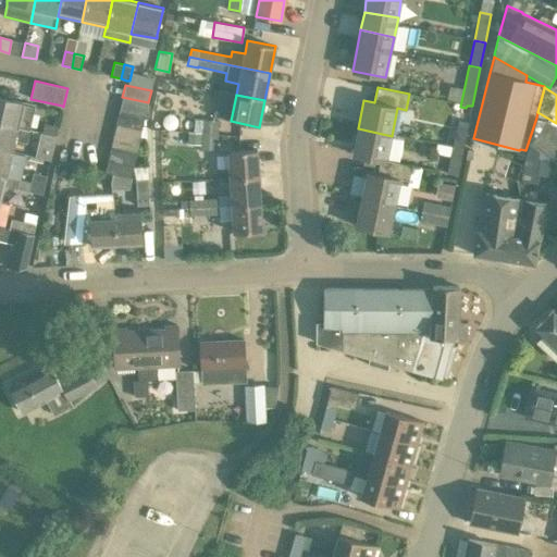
[(0,96),(0,122),(31,130),(36,103),(23,101),(0,96)]
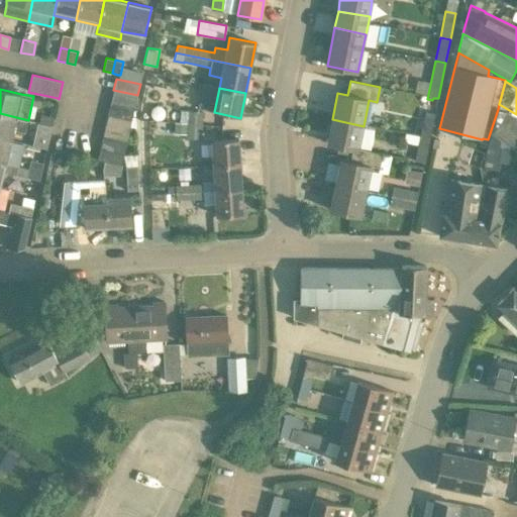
[(137,95),(113,90),(111,101),(135,106),(137,95)]
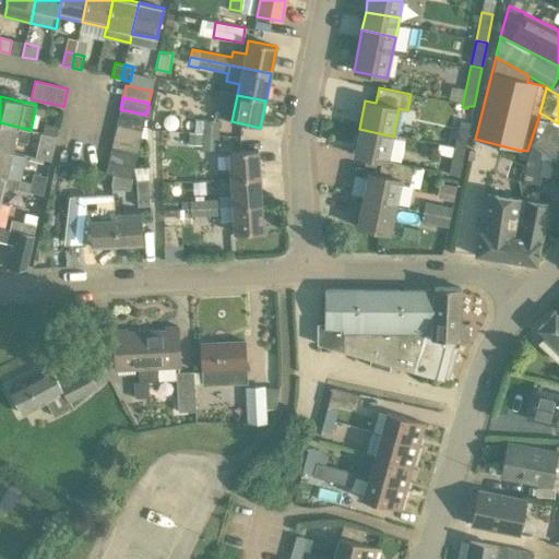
[(120,109),(117,122),(143,128),(146,115),(120,109)]
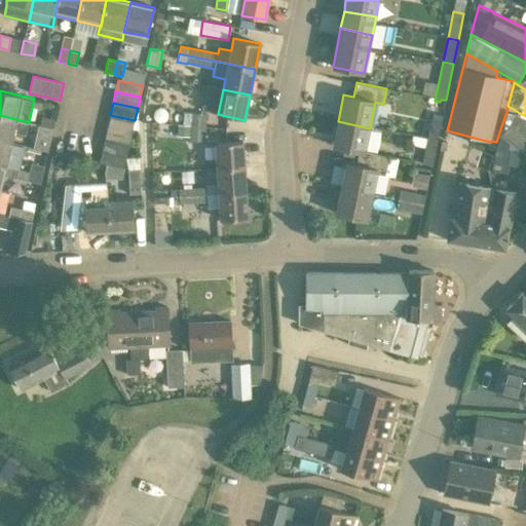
[(525,153),(525,118),(516,111),(508,110),(499,135),(525,153)]
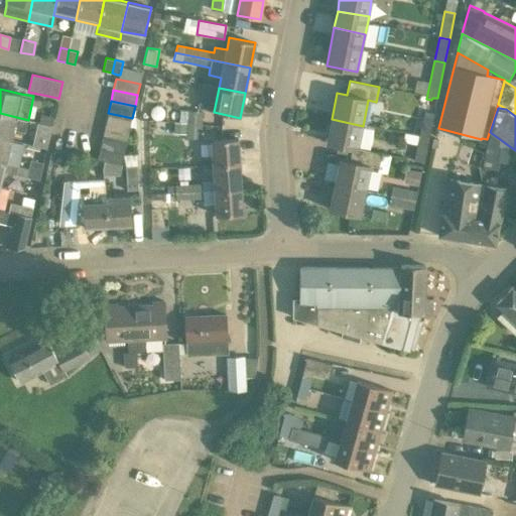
[(187,123),(187,124),(202,125),(203,111),(187,110),(187,123)]
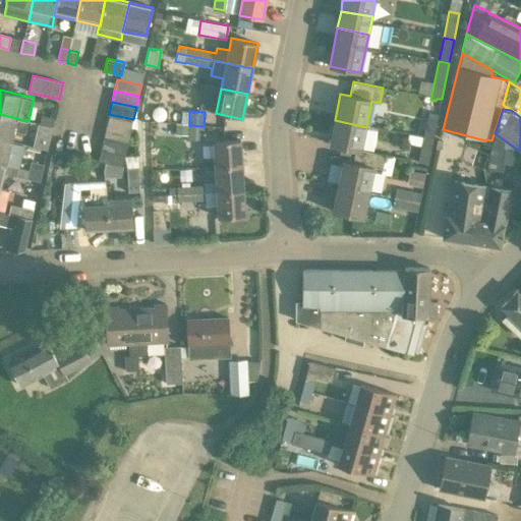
[(428,112),(423,137),(433,139),(438,114),(428,112)]
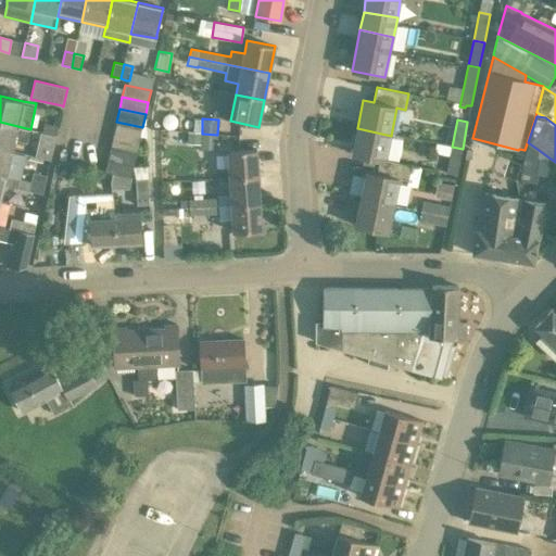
[(0,148),(11,151),(14,140),(27,143),(30,129),(0,122),(0,148)]
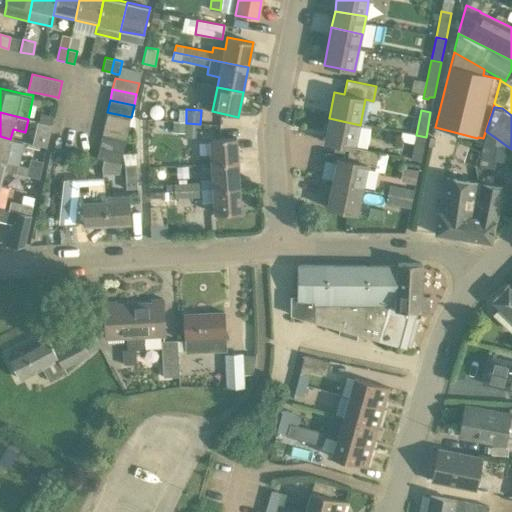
[(128,129),(131,117),(107,112),(105,123),(128,129)]
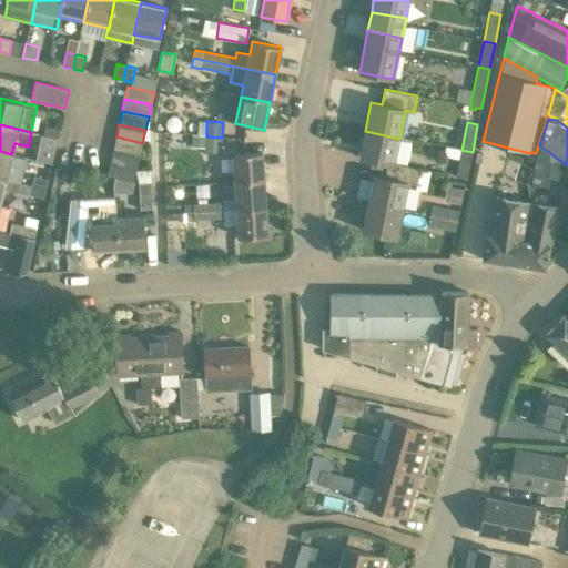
[(46,125),(43,135),(58,139),(60,129),(58,129),(46,125)]
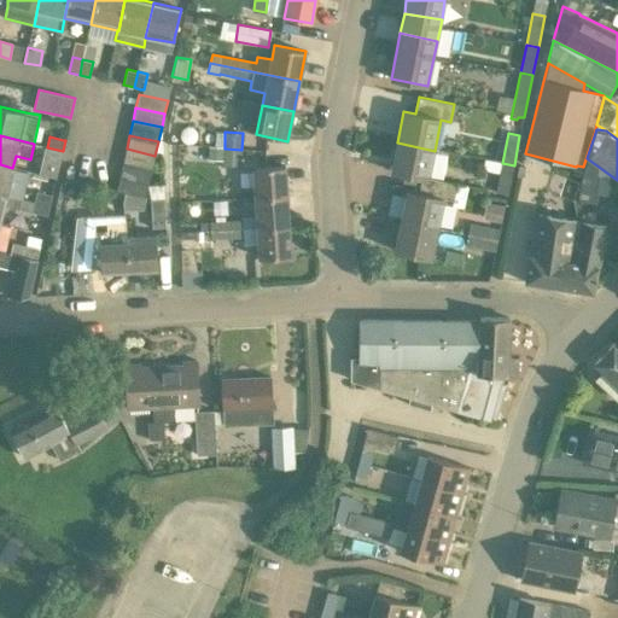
[(397,143),(391,172),(423,178),(419,193),(407,191),(401,221),(437,229),(444,199),(452,200),(452,205),(464,208),(467,187),(456,186),(458,185),(429,179),(435,151),(397,143)]
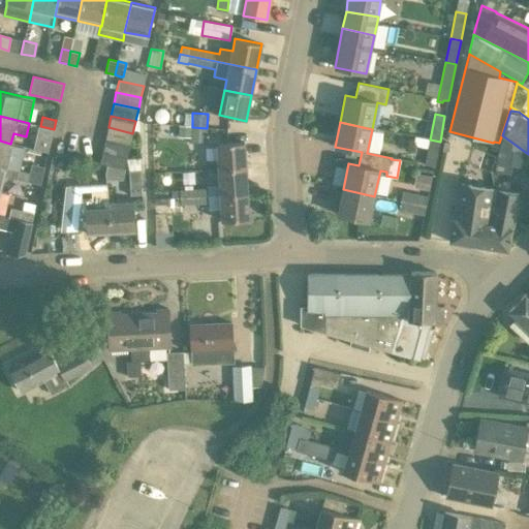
[(38,134),(51,137),(52,137),(54,129),(40,126),(38,134)]
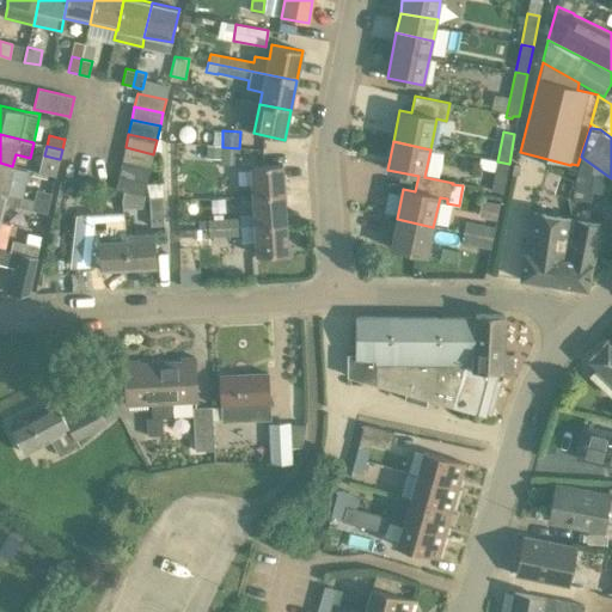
[(126,147),(122,161),(151,167),(153,154),(126,147)]
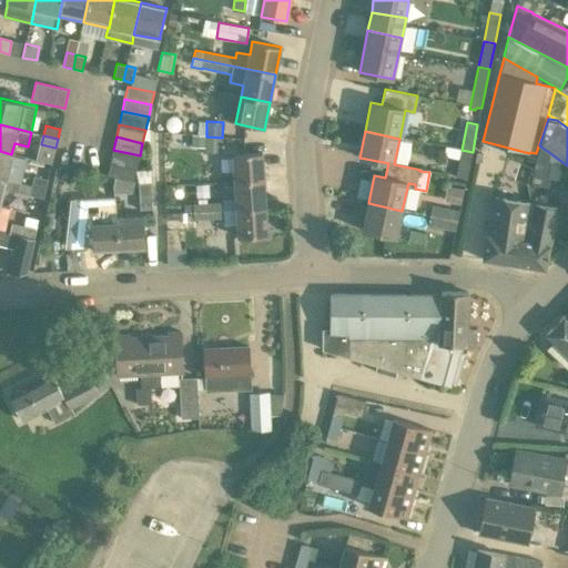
[(206,137),(204,152),(221,153),(222,138),(206,137)]
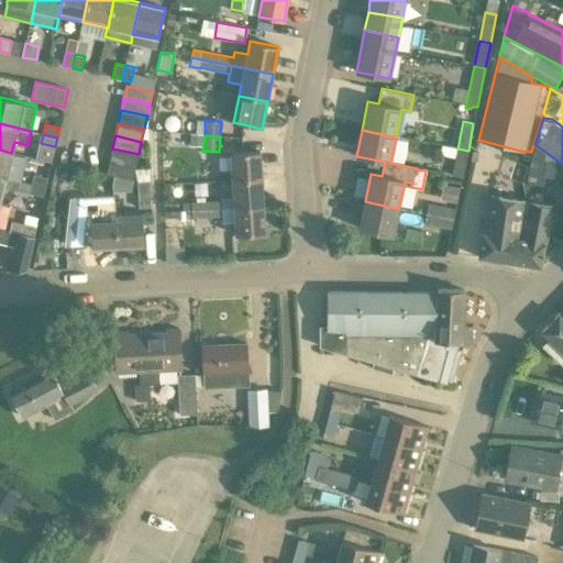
[(534,144),(531,153),(528,173),(553,174),(555,159),(534,144)]
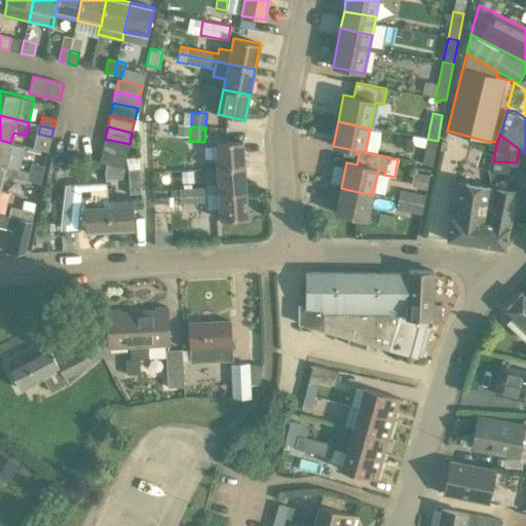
[(411,142),(426,145),(422,164),(431,166),(438,141),(427,139),(413,136),(411,142)]
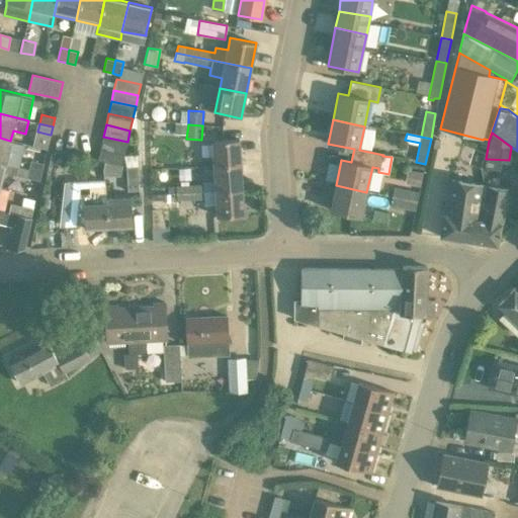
[(103,137),(101,148),(124,153),(127,142),(103,137)]
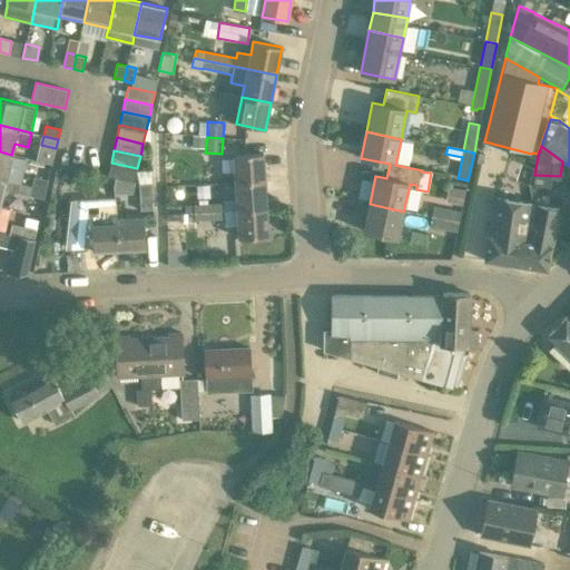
[(0,151),(0,178),(6,180),(11,155),(0,151)]
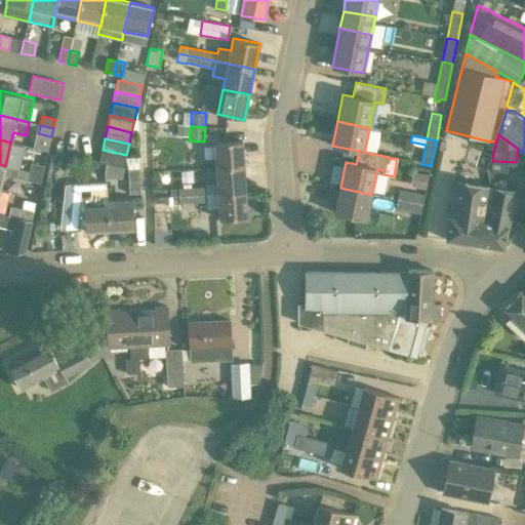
[(215,143),(217,168),(244,166),(242,140),(215,143)]
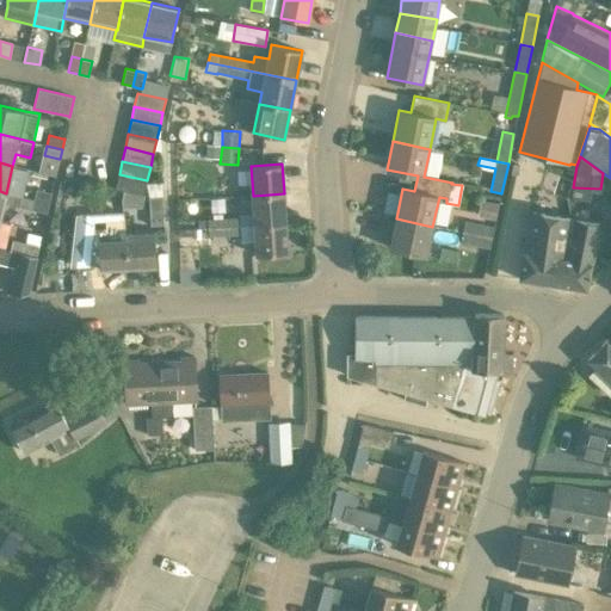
[(119,174),(116,187),(125,190),(142,195),(143,195),(147,180),(119,174)]
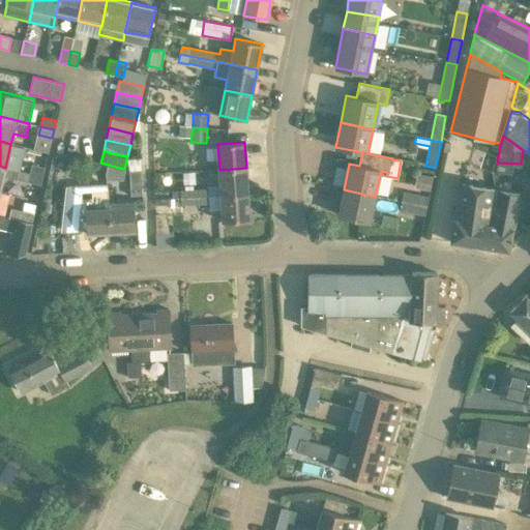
[(31,165),(29,173),(42,176),(45,168),(31,165)]
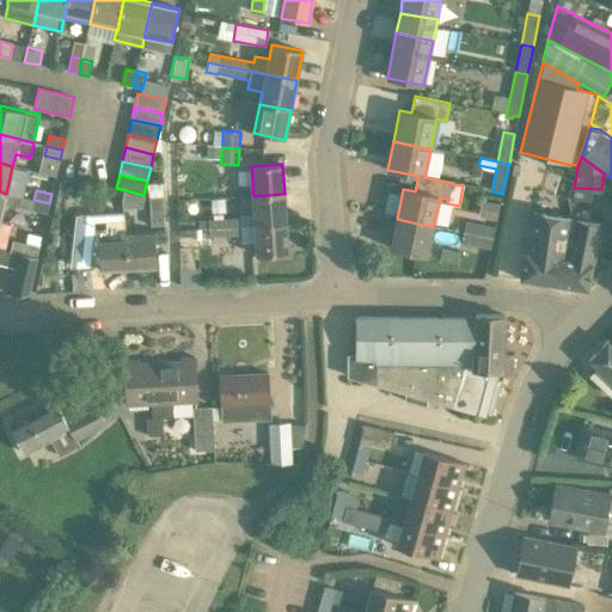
[(142,195),(126,190),(123,202),(123,204),(123,213),(139,212),(142,195)]
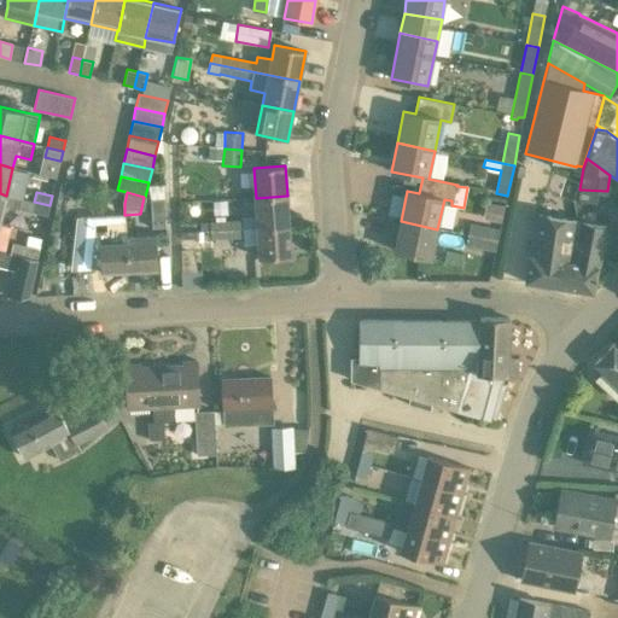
[(0,193),(0,222),(4,207),(18,209),(22,199),(6,196),(0,193)]
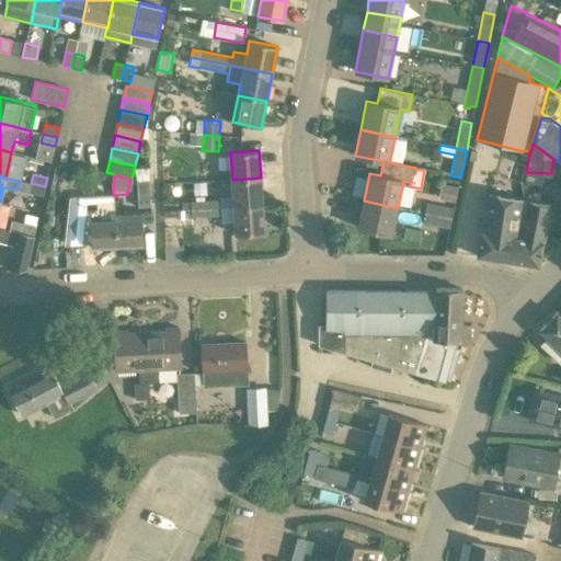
[(232,180),(233,206),(263,204),(261,178),(232,180)]
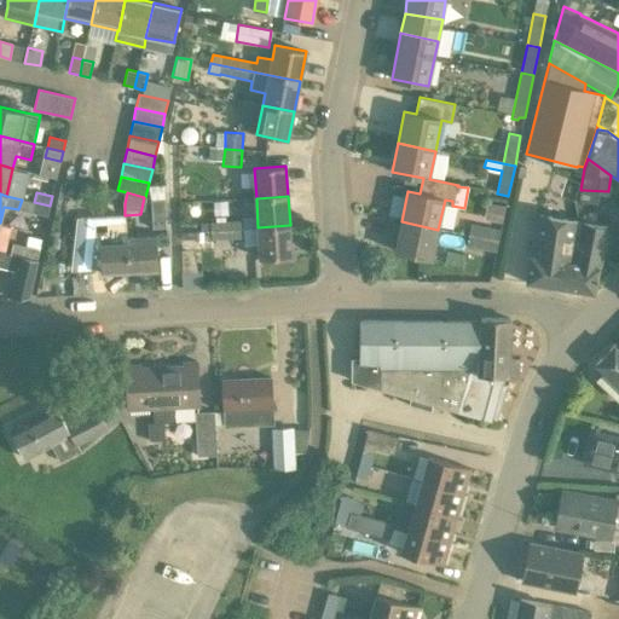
[(167,229),(165,198),(151,200),(152,229),(167,229)]
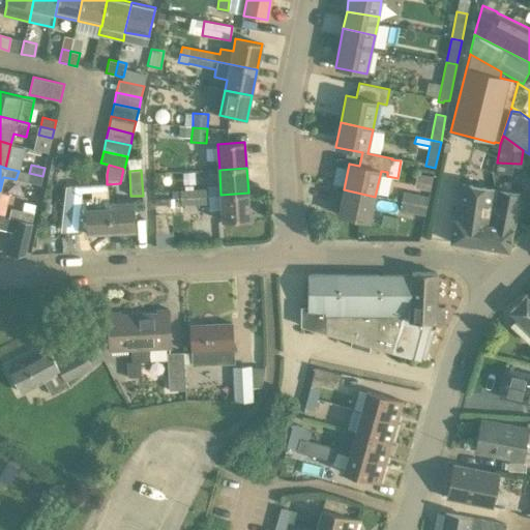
[(40,185),(42,176),(29,173),(27,182),(40,185)]
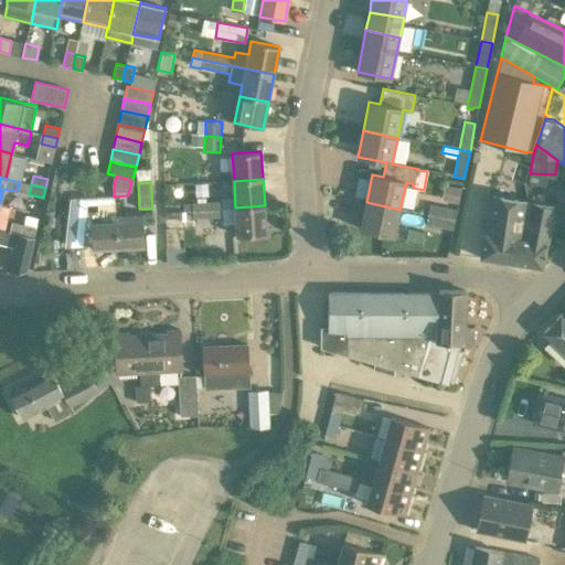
[(489,196),(480,258),(509,264),(513,236),(524,238),(530,202),(489,196)]
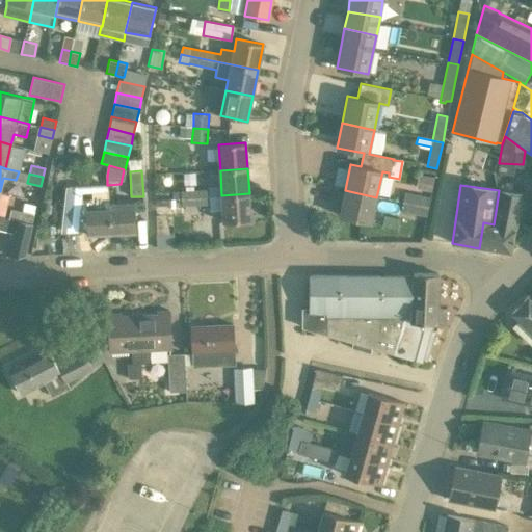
[(182,190),(183,198),(210,196),(209,189),(182,190)]
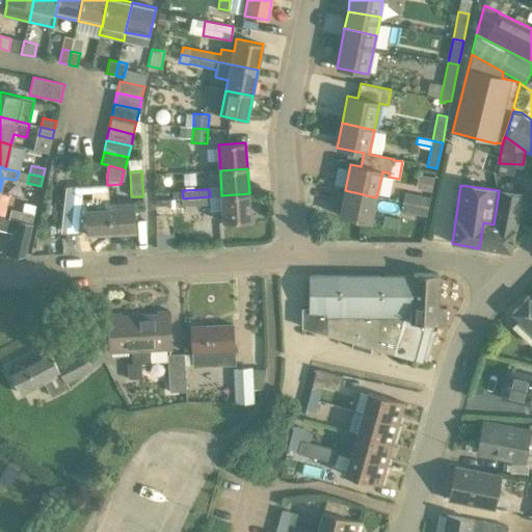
[(376,197),(345,190),(340,215),(372,222),(376,197)]
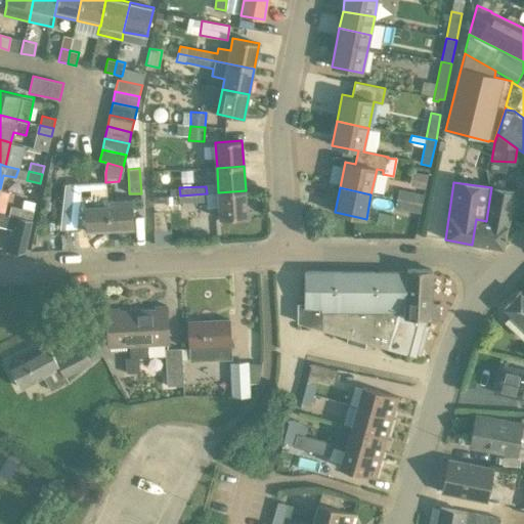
[(476,219),(472,245),(504,249),(514,191),(491,187),(486,221),(476,219)]
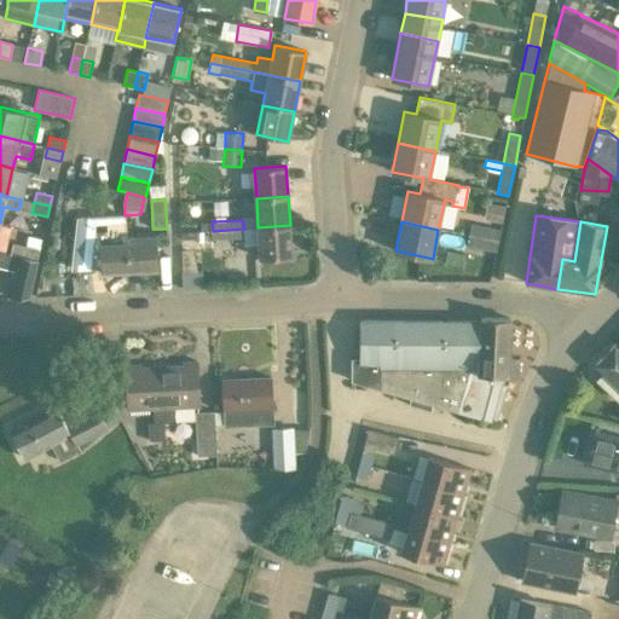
[(470,223),(468,233),(499,239),(502,230),(470,223)]
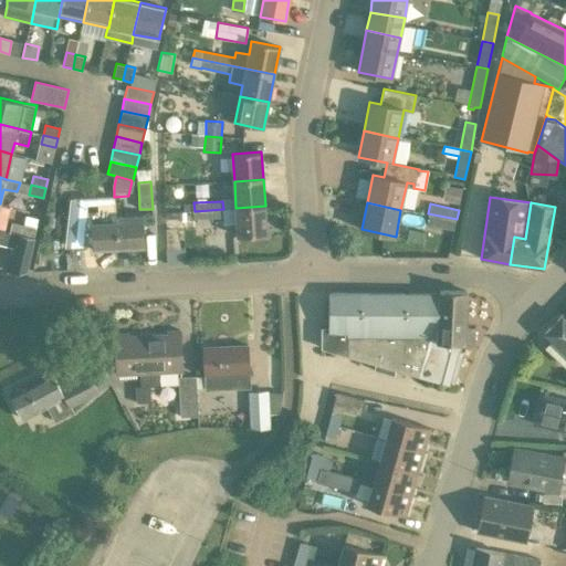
[(238,237),(266,234),(265,206),(236,208),(238,237)]
